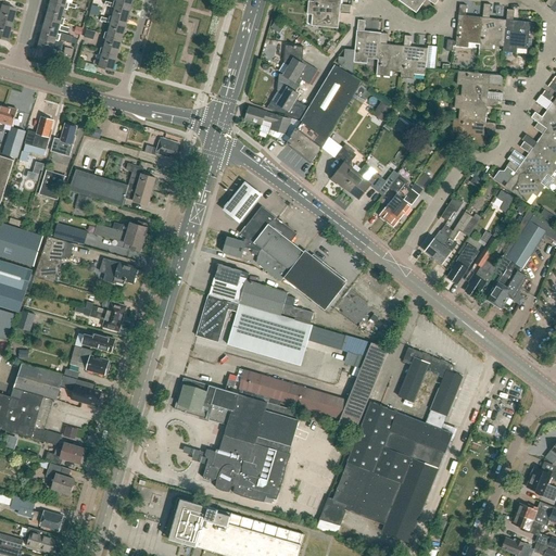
[(65,2),(65,0),(51,0),(51,2),(64,5),(63,9),(67,10),(67,7),(75,9),(76,5),(68,3),(68,2),(65,2)]
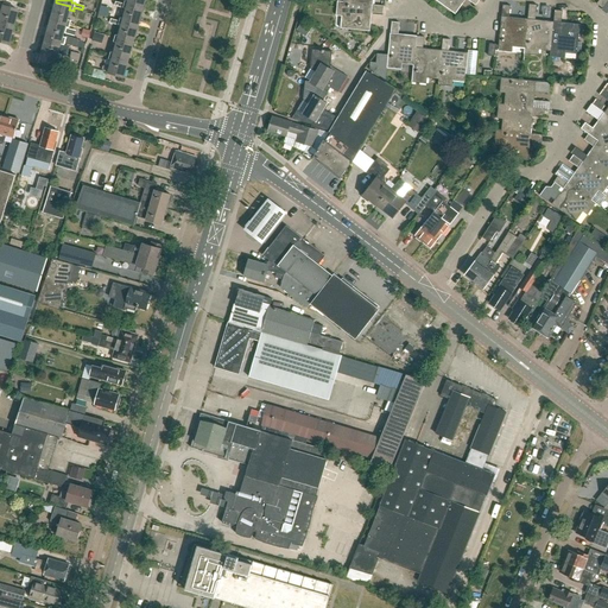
[(127,4),(128,1),(125,0),(124,4),(115,1),(114,6),(126,10),(124,18),(122,21),(138,25),(143,8),(127,4)]
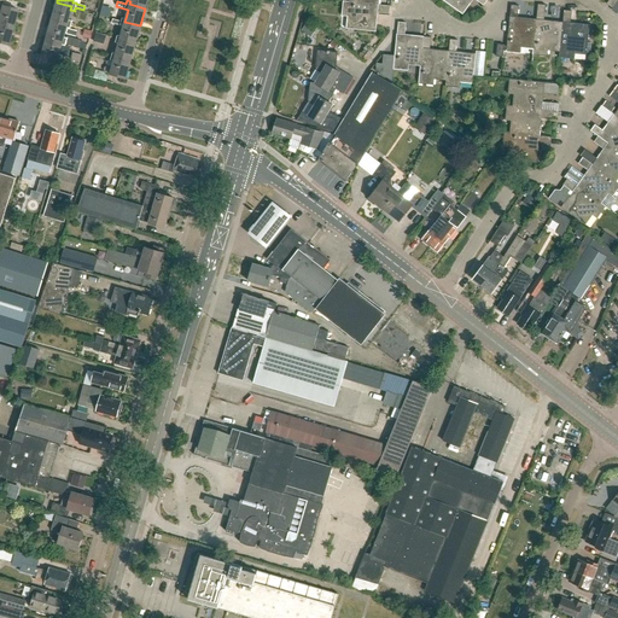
[(442,0),(462,15),(472,0),(474,0),(483,6),(487,0),(442,0)]
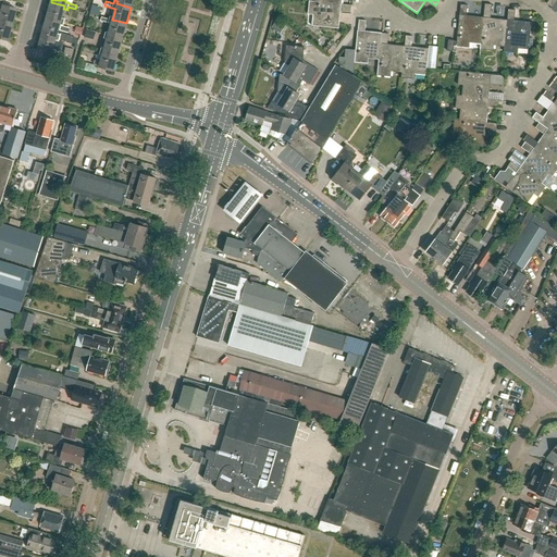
[(319,2),(309,1),(308,14),(317,15),(316,26),(338,28),(339,12),(350,13),(351,5),(341,4),(319,2)]
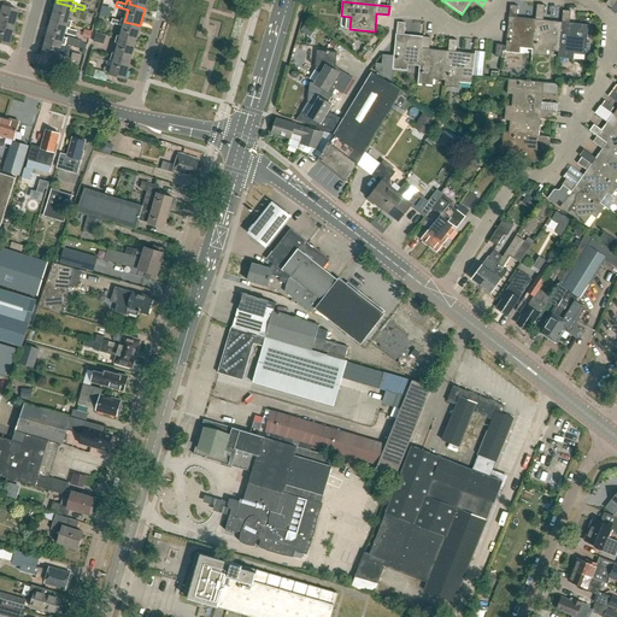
[(68,19),(70,10),(71,6),(57,3),(52,19),(66,24),(66,27),(70,28),(72,21),(68,19)]
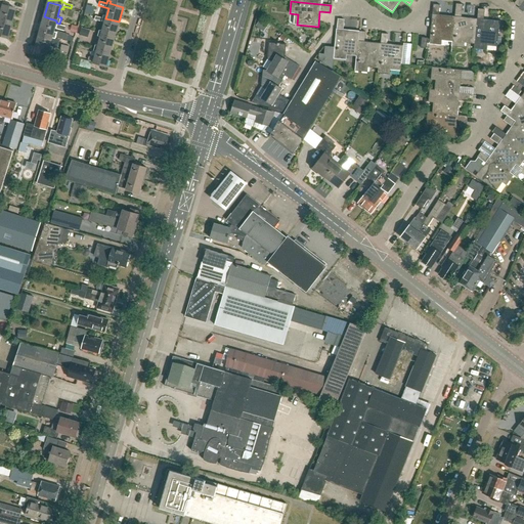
[(475,40),(477,18),(461,17),(462,7),(462,4),(455,3),(455,6),(454,16),(452,38),(451,46),(464,47),(465,39),(475,40)]
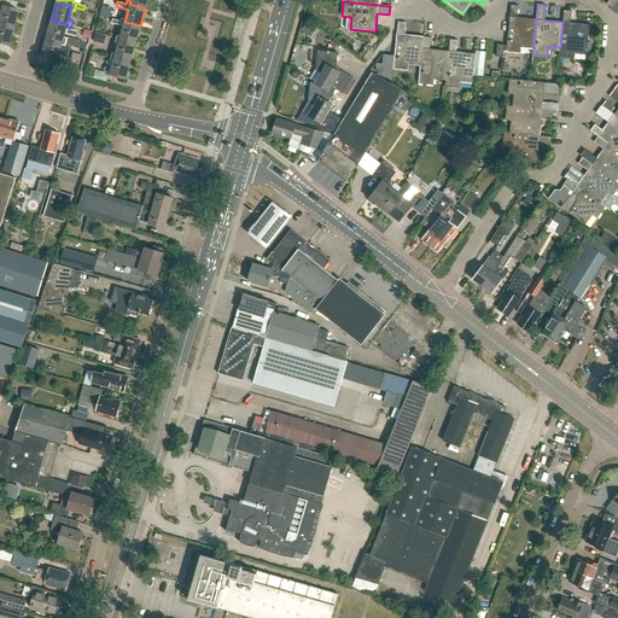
[(534,45),(536,19),(517,17),(518,6),(511,5),(509,17),(507,42),(506,47),(503,47),(503,52),(506,52),(520,53),(522,44),(534,45)]
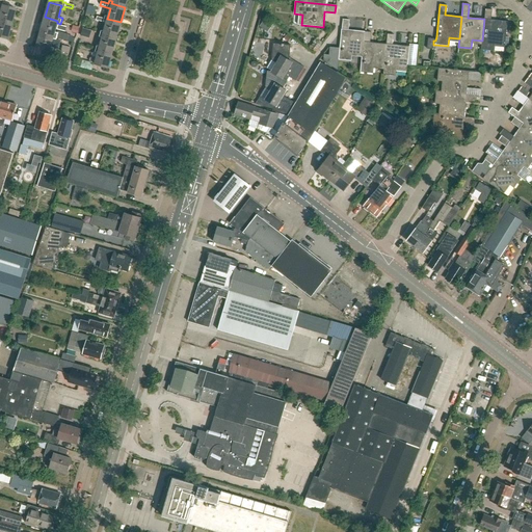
[(0,21),(9,24),(14,8),(1,5),(0,9),(0,21)]
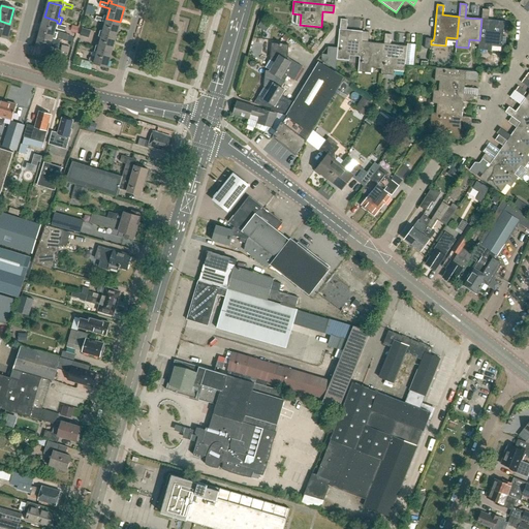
[(489,10),(489,9),(483,9),(481,19),(479,40),(478,49),(491,51),(492,41),(502,42),(504,22),(488,20),(489,10)]
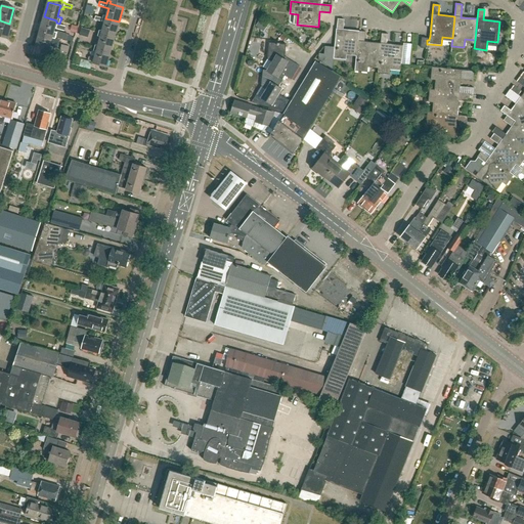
[(105,18),(106,15),(103,14),(102,18),(94,16),(93,19),(104,23),(102,31),(101,33),(115,37),(119,22),(105,18)]
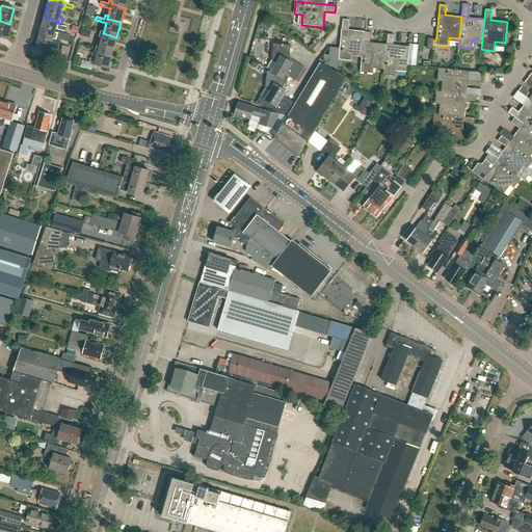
[(41,32),(53,35),(53,38),(56,40),(56,37),(68,41),(69,35),(55,30),(57,23),(57,21),(45,17),(41,32)]
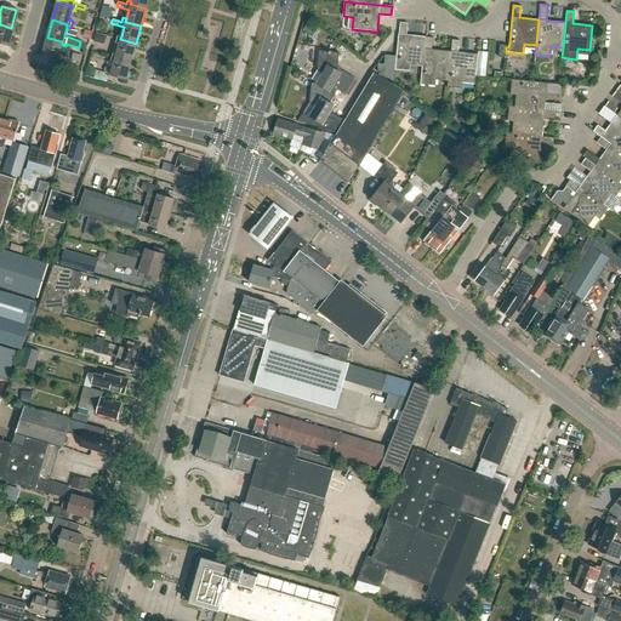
[(425,38),(406,35),(408,24),(400,23),(399,35),(398,35),(398,36),(394,70),(409,72),(410,61),(422,62),(425,38)]
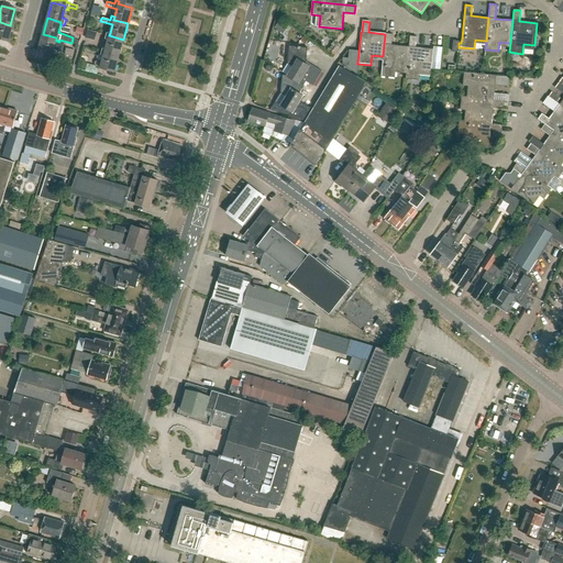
[(0,22),(0,39),(6,41),(10,25),(0,22)]
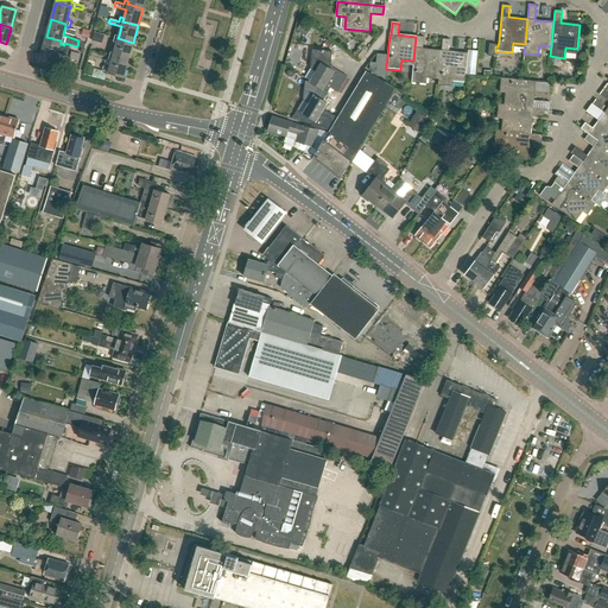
[(103,40),(107,35),(100,31),(97,37),(103,40)]
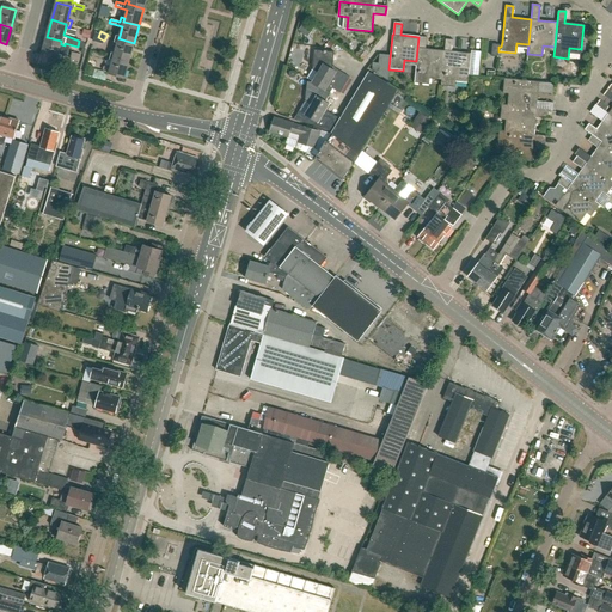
[(118,38),(120,36),(116,35),(114,42),(117,43),(115,53),(114,55),(129,60),(134,43),(118,38)]
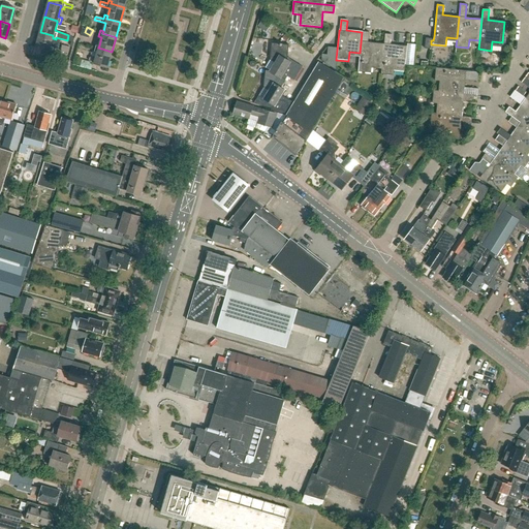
[(50,47),(53,38),(53,35),(40,32),(36,48),(49,51),(48,53),(52,54),(54,48),(50,47)]
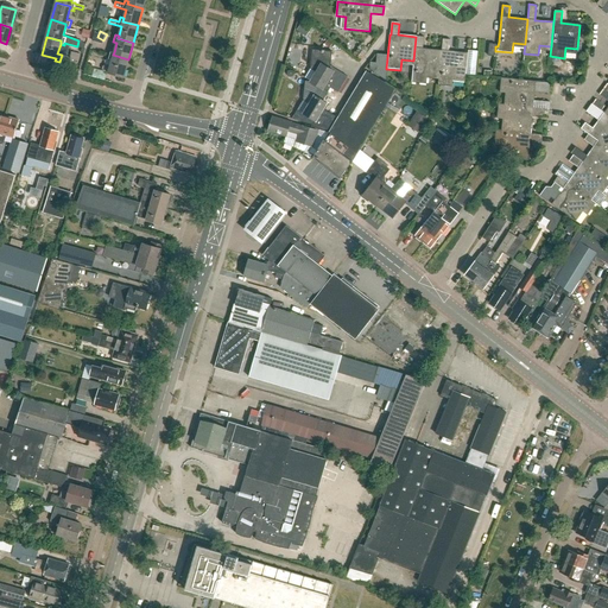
[(438,75),(442,51),(423,49),(424,37),(416,37),(413,61),(411,82),(425,84),(426,74),(438,75)]
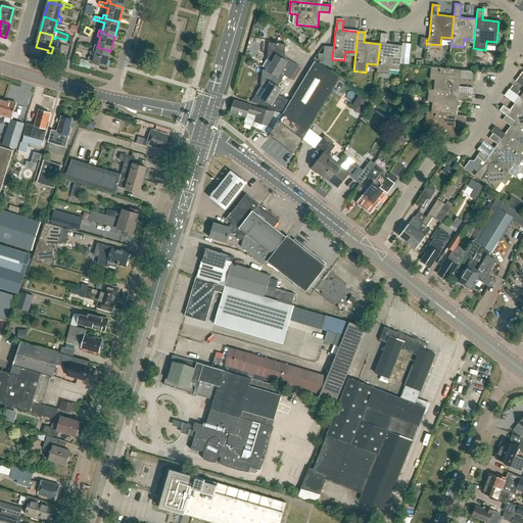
[(377,64),(376,74),(388,75),(389,65),(400,66),(402,46),(386,44),(387,34),(381,34),(380,44),(377,64)]
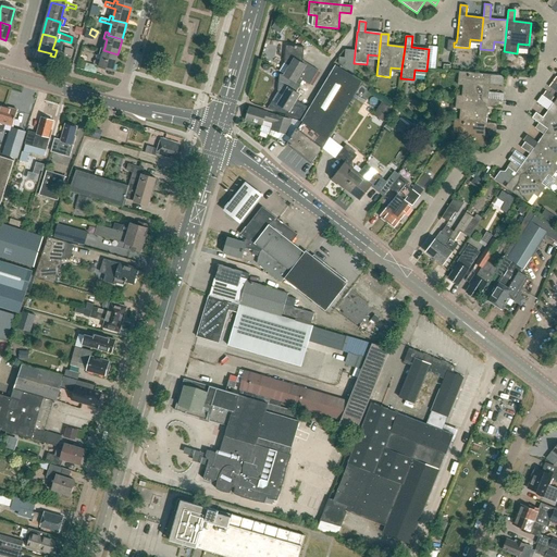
[(330,54),(337,46),(332,40),(324,50),(330,54)]
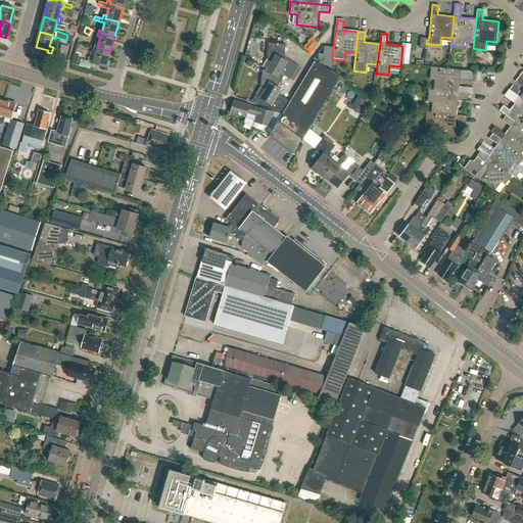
[(267,69),(266,69),(282,80),(284,76),(290,80),(298,65),(284,57),(285,44),(269,42),(268,56),(274,59),(267,69)]
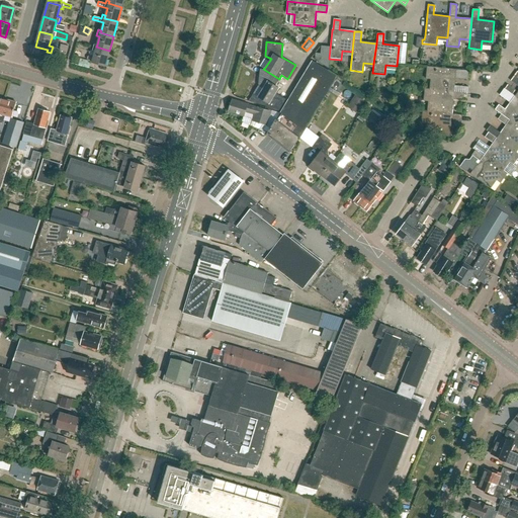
[(96,47),(97,45),(94,44),(92,50),(96,51),(93,62),(105,66),(109,51),(96,47)]
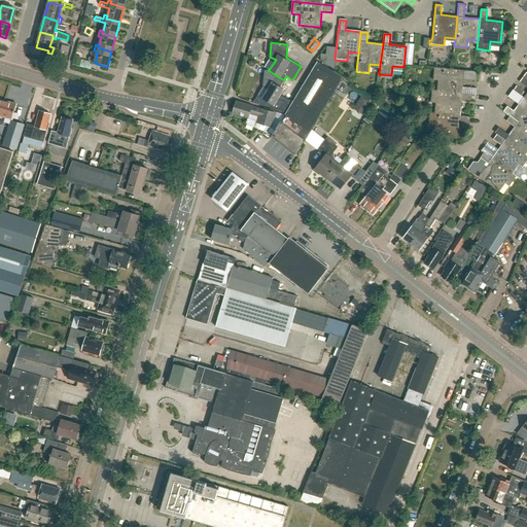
[(280,121),(273,135),(272,136),(294,153),(305,140),(343,78),(338,74),(317,62),(291,104),(290,103),(284,114),(285,115),(281,121),(280,121)]
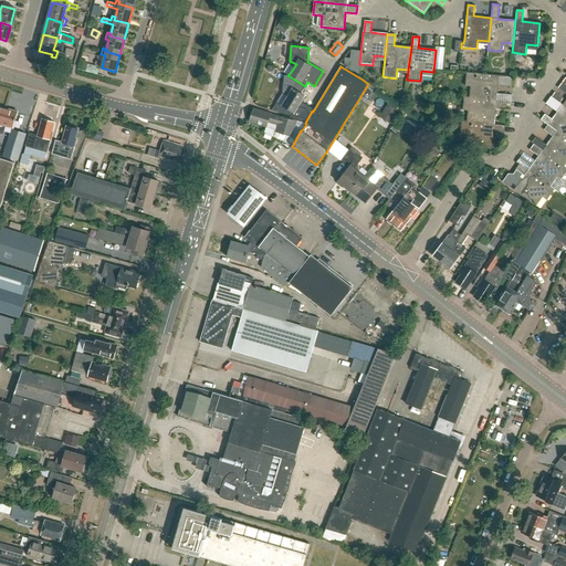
[(473,98),(501,101),(502,94),(496,94),(498,83),(501,83),(500,86),(511,87),(512,77),(499,76),(467,73),(464,86),(474,87),(473,97),(473,98)]
